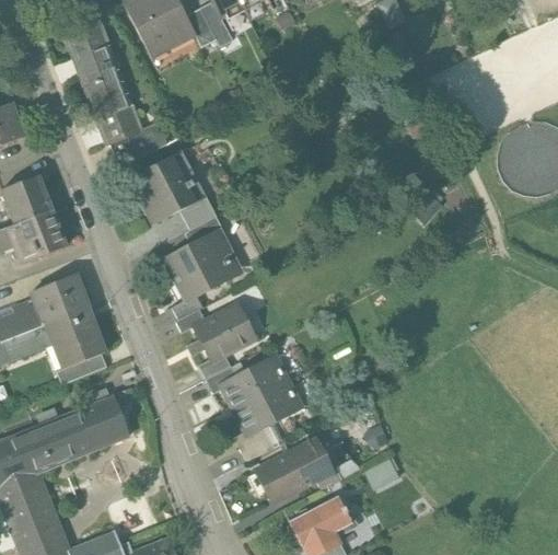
[(127,0),(125,1),(149,48),(165,41),(169,47),(196,33),(197,32),(187,13),(179,0),(127,0)]
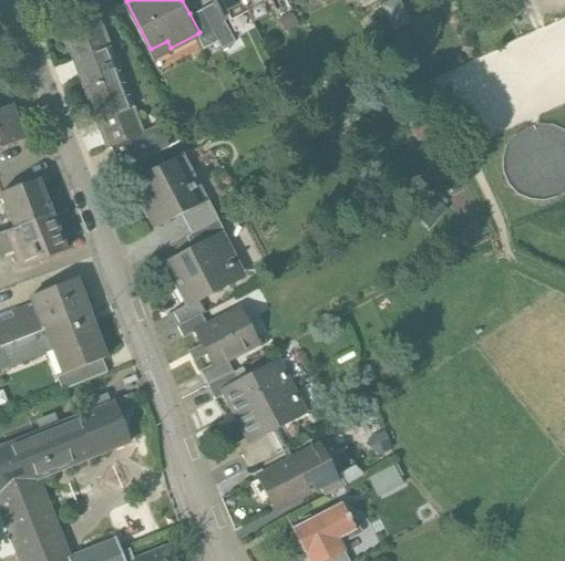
[(247,3),(245,0),(215,0),(216,1),(224,16),(225,16),(247,3)]
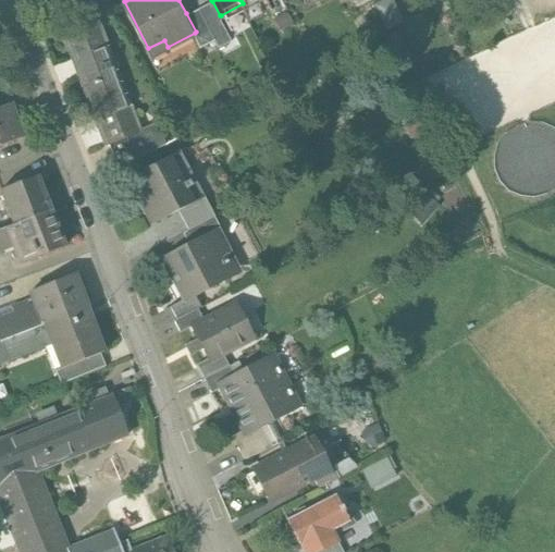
[(220,15),(212,1),(200,7),(217,38),(229,32),(221,15),(220,15)]
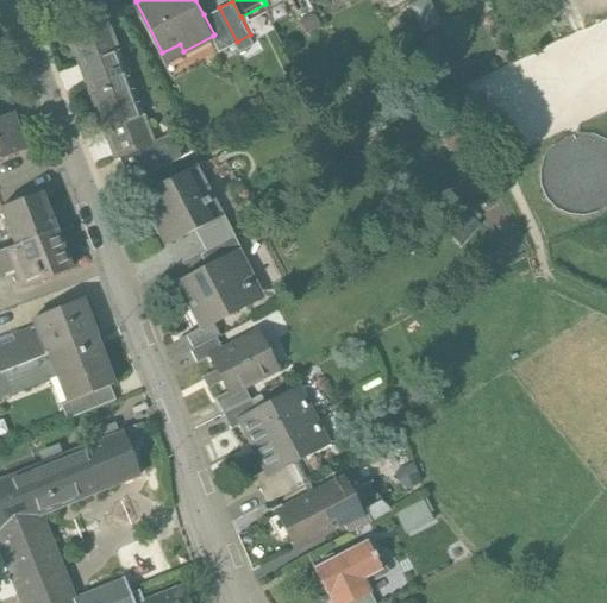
[(219,7),(218,7),(204,14),(214,35),(213,36),(220,50),(237,42),(219,7)]
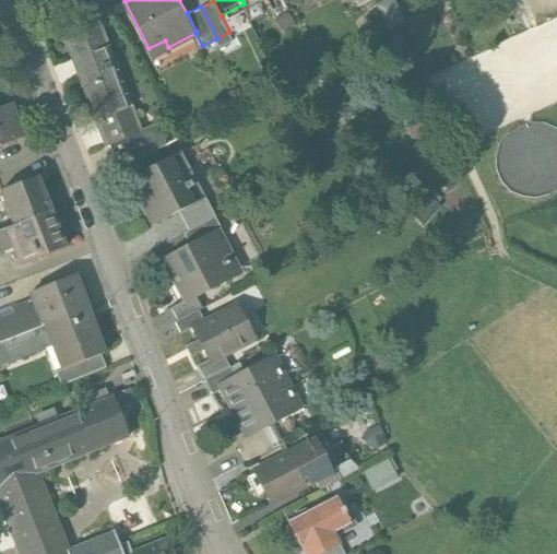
[(98,10),(62,24),(86,85),(84,85),(106,144),(143,130),(143,128),(132,132),(109,72),(120,68),(98,10)]
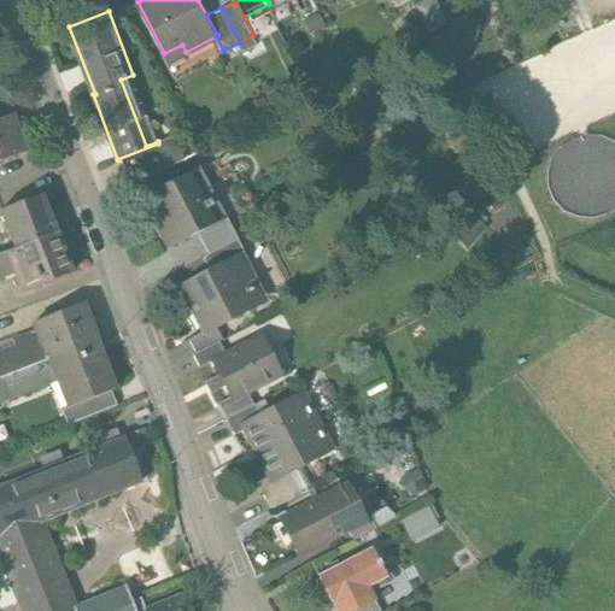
[(13,112),(0,117),(0,160),(29,151),(13,112)]
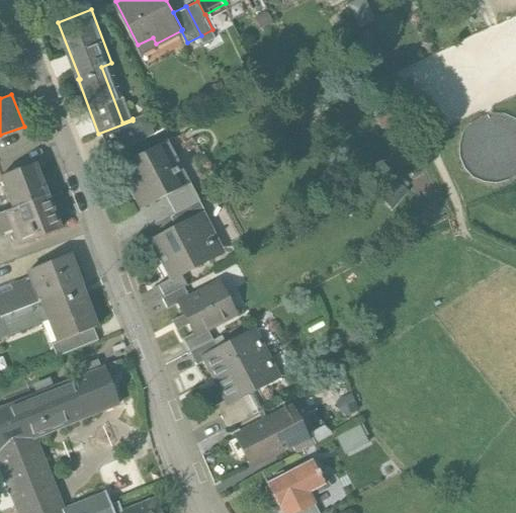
[(167,141),(121,164),(143,206),(166,194),(186,183),(185,181),(165,144),(168,142),(167,141)]
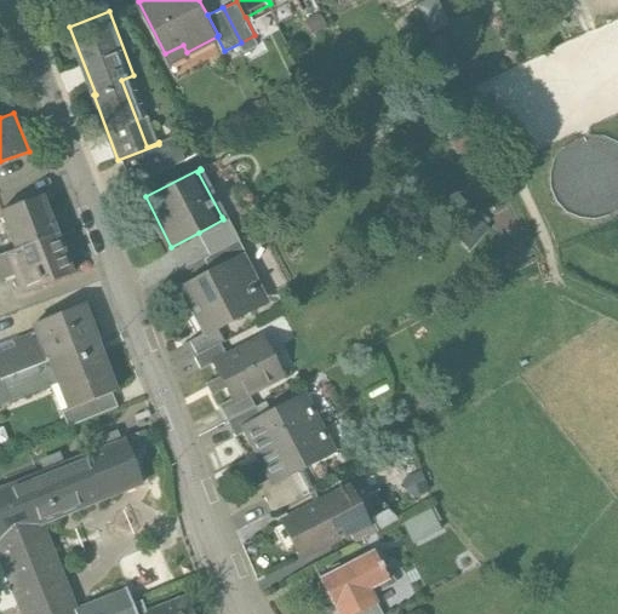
[(45,194),(4,210),(18,246),(59,229),(45,194)]
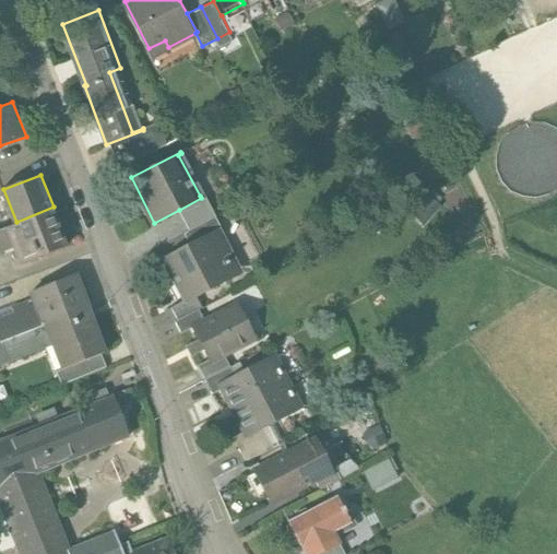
[(201,198),(179,210),(189,228),(209,219),(215,215),(204,193),(200,196),(201,198)]
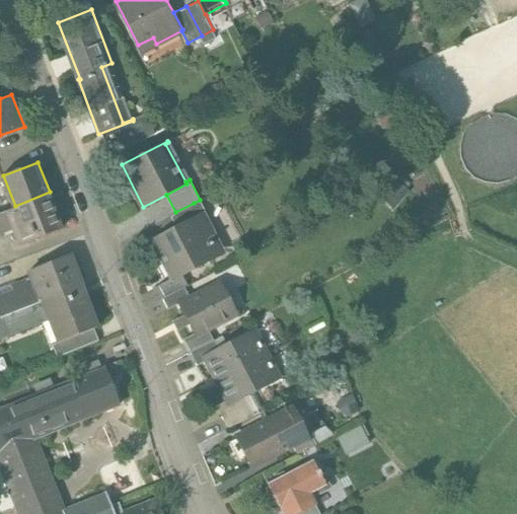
[(0,233),(15,228),(21,244),(64,228),(50,192),(15,206),(0,211),(0,233)]
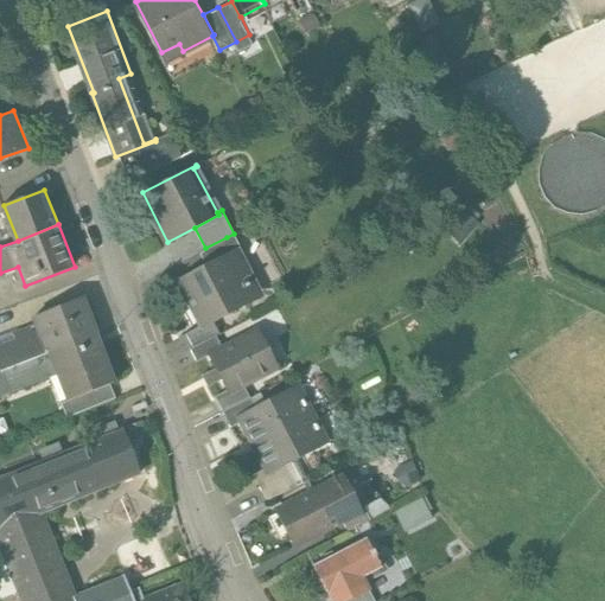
[(205,248),(199,251),(207,264),(233,250),(227,237),(205,248)]
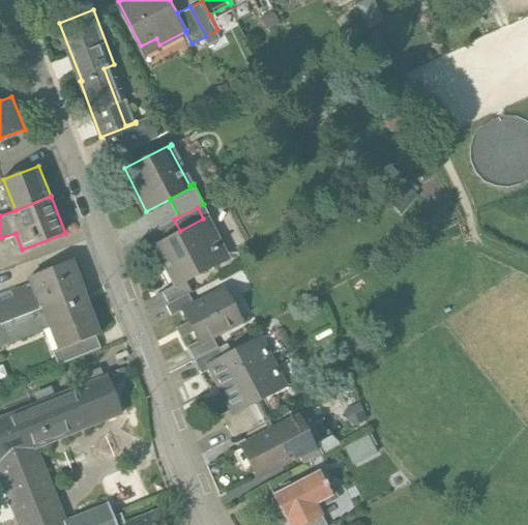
[(180,231),(155,243),(175,283),(176,285),(186,280),(207,268),(200,255),(221,244),(206,216),(203,219),(180,231)]
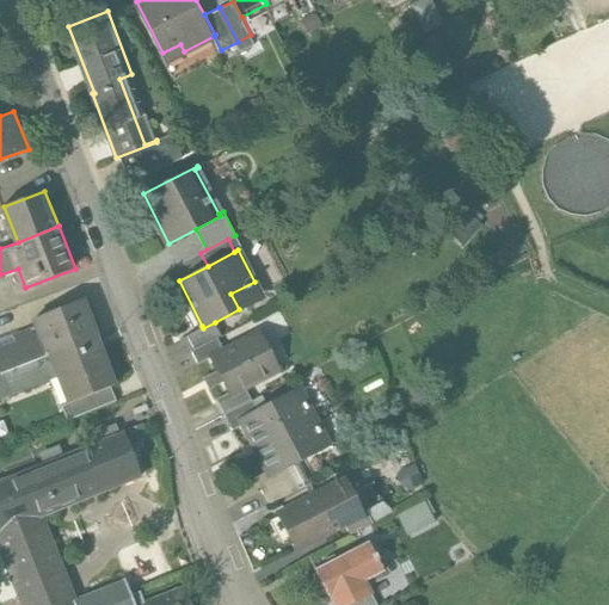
[(84,298),(35,318),(48,352),(97,333),(84,298)]
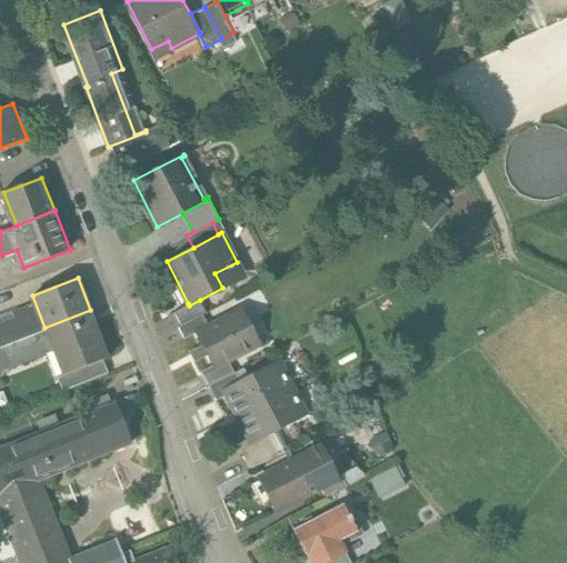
[(188,303),(173,311),(180,324),(201,312),(206,311),(200,300),(189,305),(188,303)]
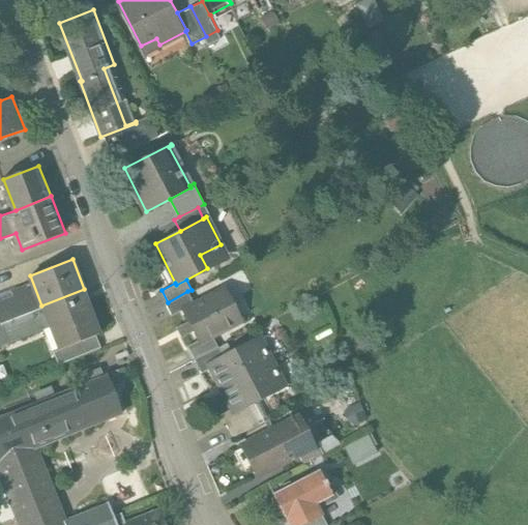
[(193,301),(182,308),(182,309),(198,339),(199,341),(212,334),(241,319),(240,317),(237,319),(222,290),(226,288),(225,286),(193,301)]
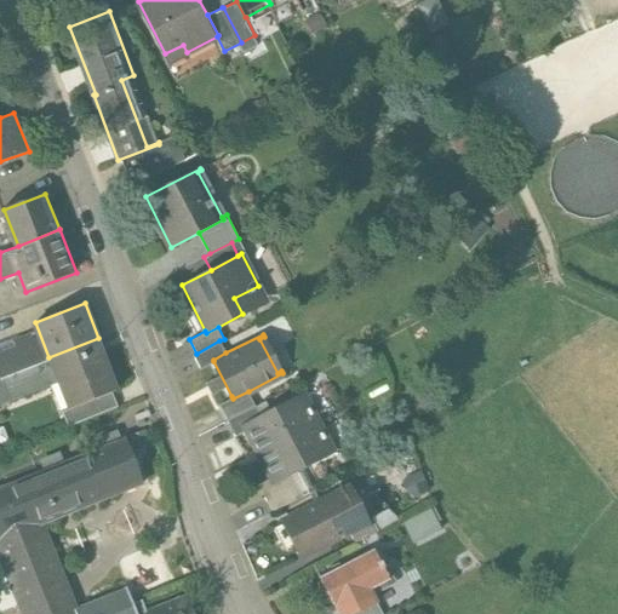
[(49,357),(0,376),(0,401),(55,383),(64,408),(114,389),(119,386),(99,338),(49,357)]
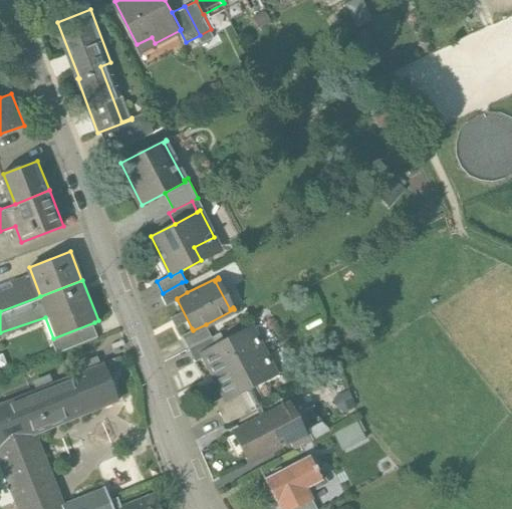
[(163,293),(161,294),(166,305),(177,299),(177,298),(187,292),(182,282),(163,293)]
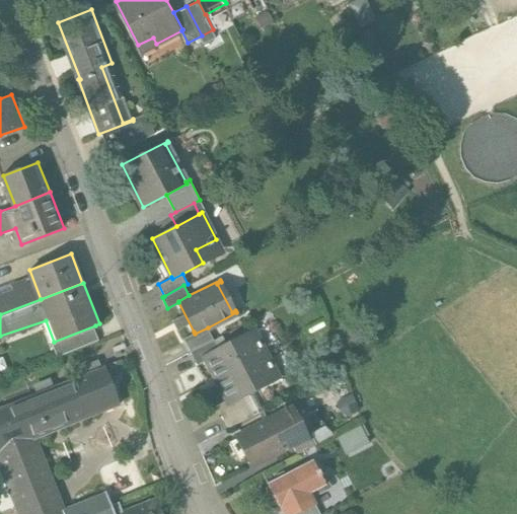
[(95,325),(54,342),(59,354),(99,338),(95,325)]
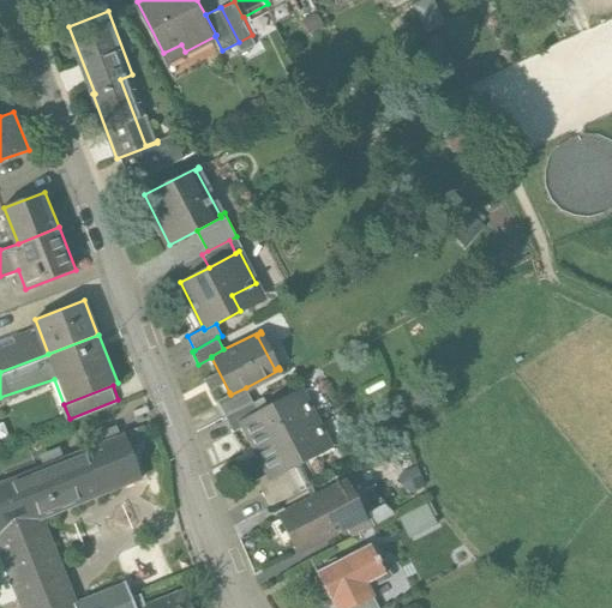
[(229,392),(217,398),(226,415),(252,401),(246,387),(231,395),(229,392)]
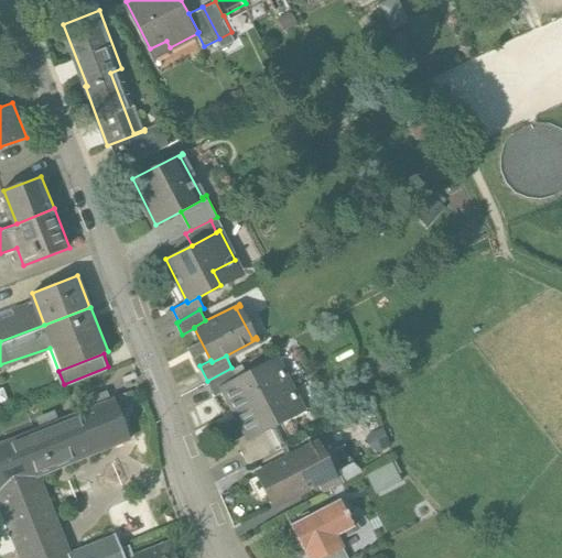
[(238,379),(224,386),(225,387),(247,430),(248,431),(262,425),(300,405),(277,359),(238,379)]
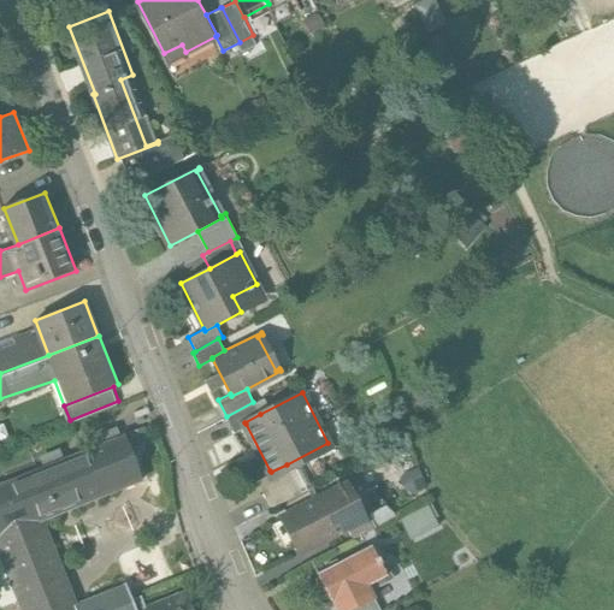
[(253,402),(226,416),(234,430),(246,424),(244,422),(260,414),(253,402)]
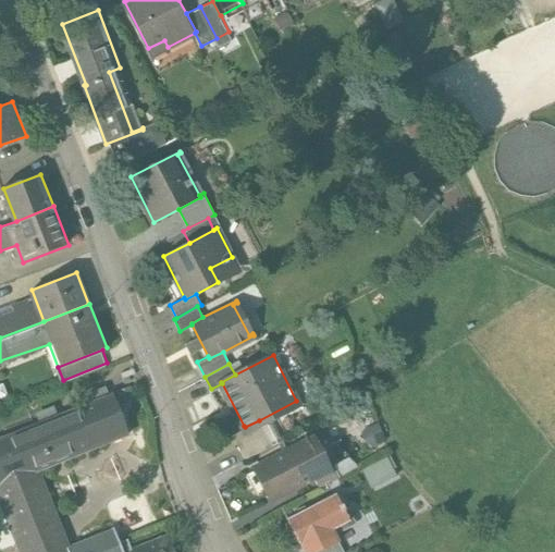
[(115,391),(0,434),(0,481),(40,466),(131,432),(115,391)]
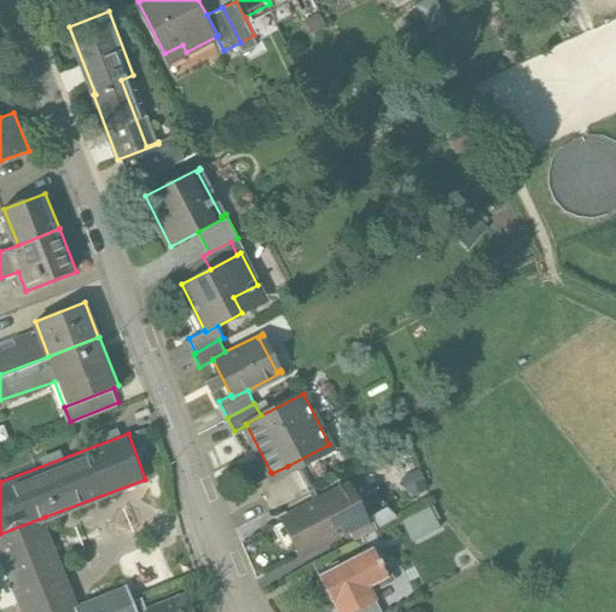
[(288,466),(272,473),(271,472),(257,479),(266,495),(295,479),(288,466)]
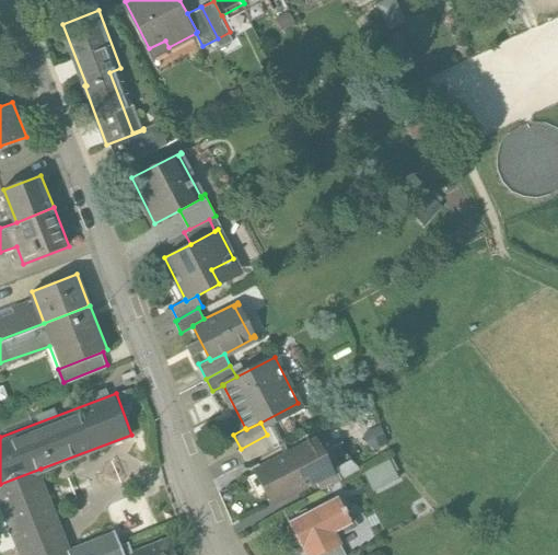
[(267,435),(241,449),(246,461),(272,447),(267,435)]
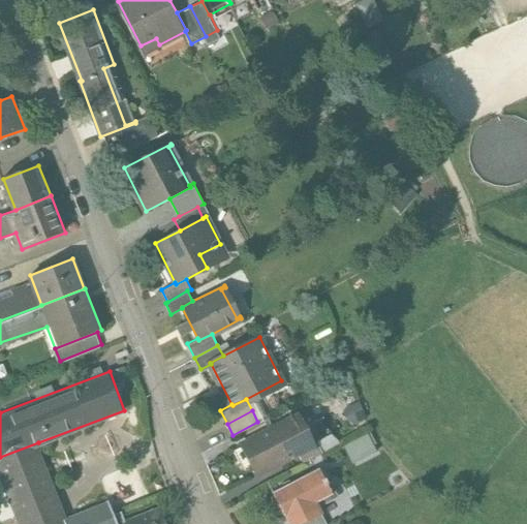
[(296,417),(244,442),(258,470),(310,443),(296,417)]
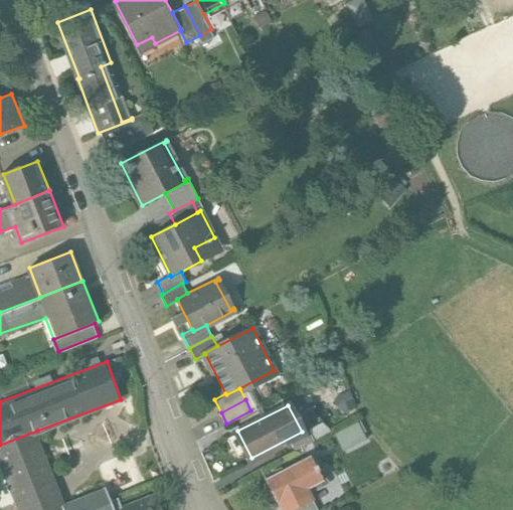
[(37,431),(0,445),(0,453),(3,462),(0,462),(0,501),(1,503),(3,504),(17,499),(21,509),(122,509),(121,505),(123,504),(120,496),(112,499),(108,487),(64,504),(37,431)]
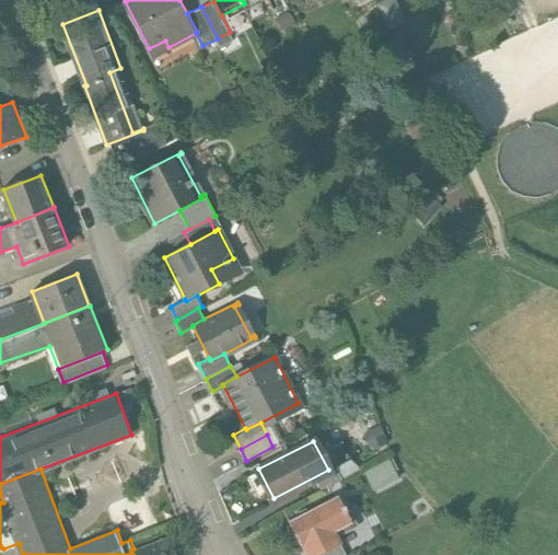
[(338,497),(289,522),(303,548),(351,523),(346,512),(348,511),(346,507),(344,508),(338,497)]
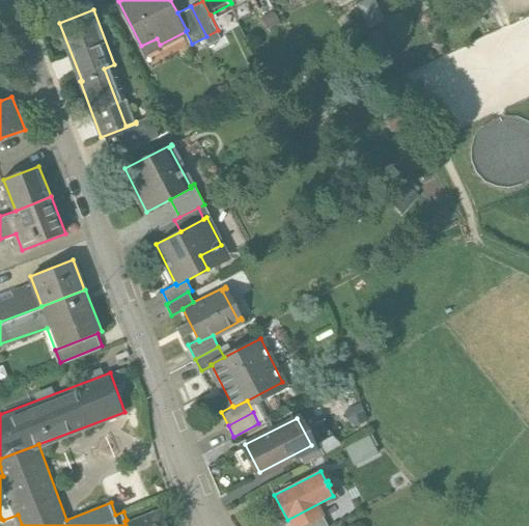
[(127,520),(124,521),(126,525),(168,525),(161,507),(127,520)]
